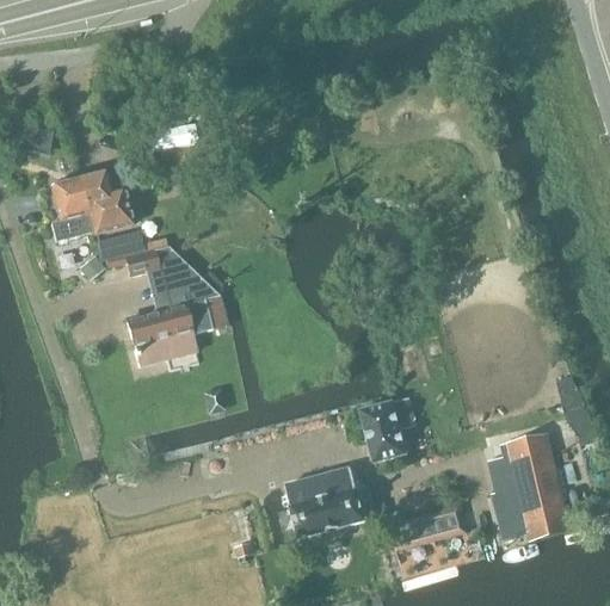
[(6,142),(48,152),(54,128),(12,118),(6,142)]
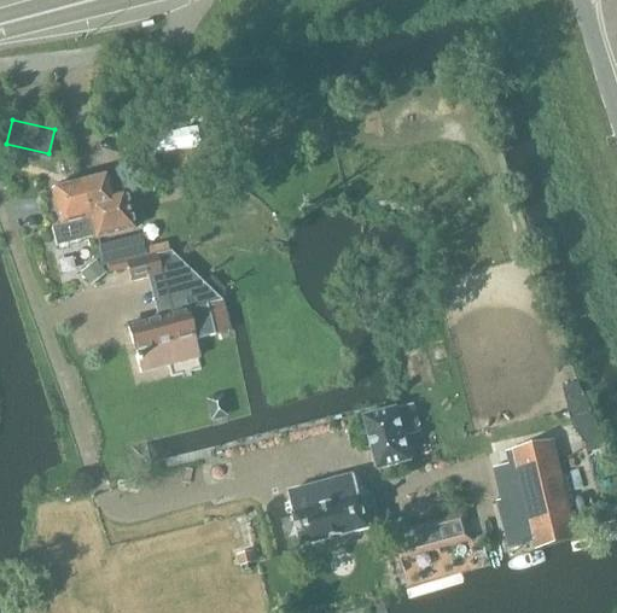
[(92,229),(94,237),(134,227),(126,190),(114,192),(110,173),(105,174),(102,171),(95,173),(93,176),(81,179),(92,229)]
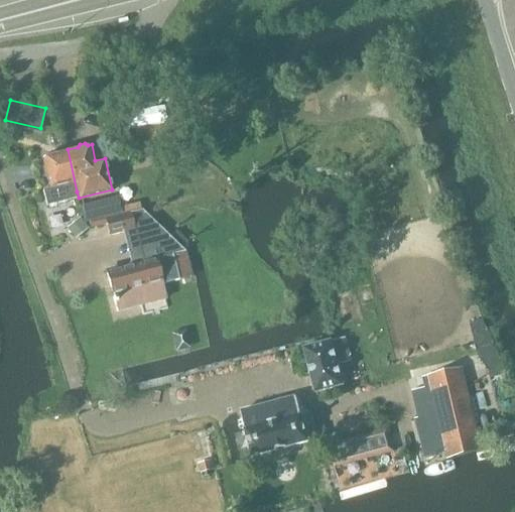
[(68,194),(77,192),(68,149),(57,152),(54,150),(48,151),(47,154),(43,155),(50,184),(65,181),(68,194)]
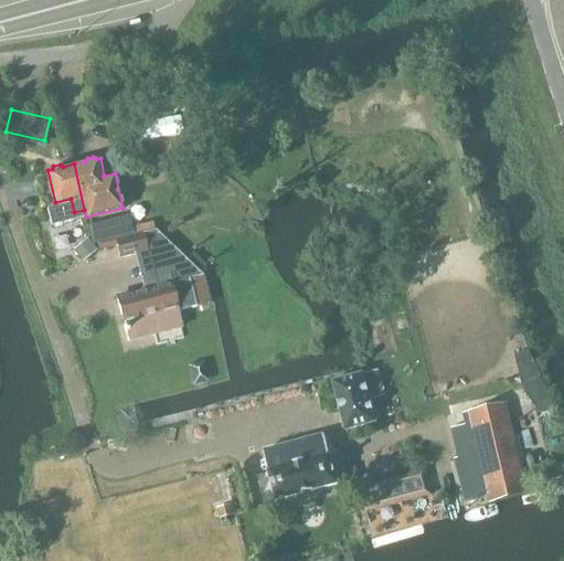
[(97,217),(103,237),(134,230),(128,209),(97,217)]
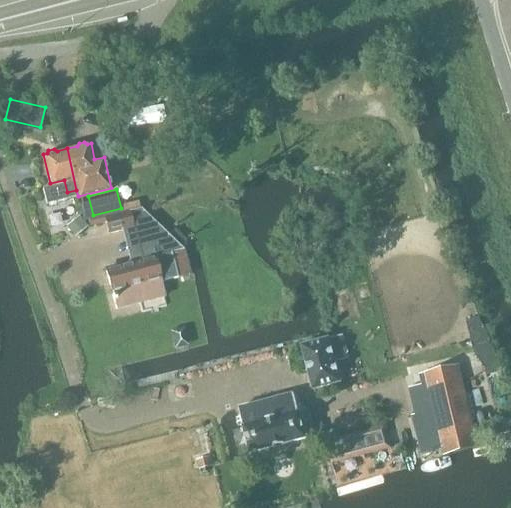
[(138,285),(161,279),(178,274),(172,250),(184,247),(141,205),(105,214),(109,230),(133,224),(141,256),(106,265),(117,306),(141,299),(138,285)]
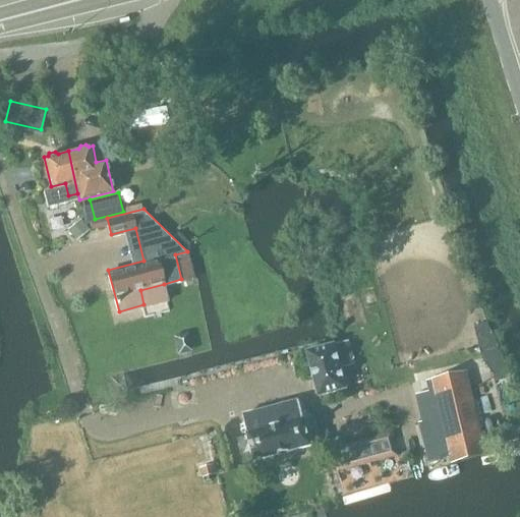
[(78,215),(68,226),(79,236),(90,225),(78,215)]
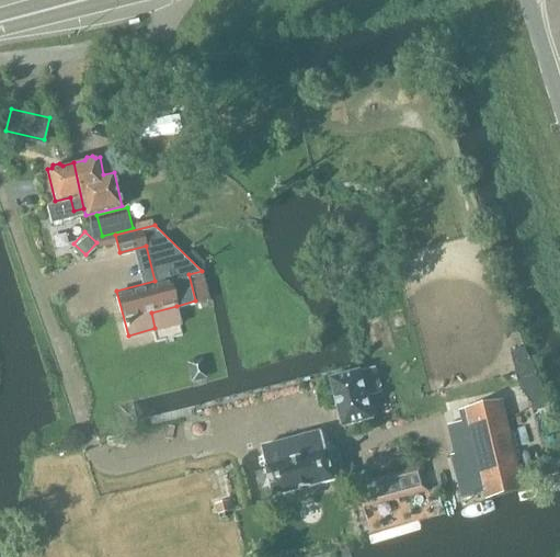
[(548,395),(533,359),(526,361),(521,349),(514,351),(534,400),(548,395)]
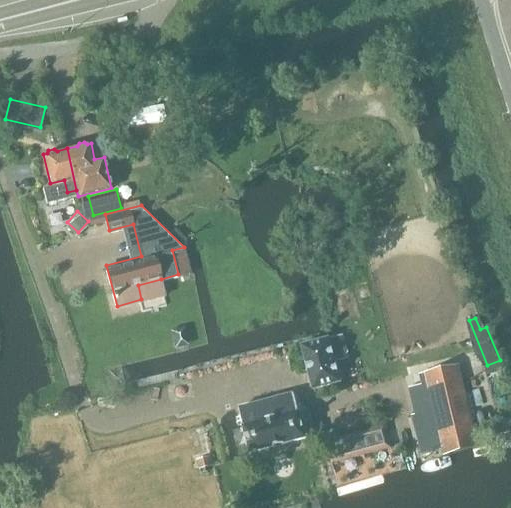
[(337,356),(349,353),(343,330),(331,333),(337,356)]
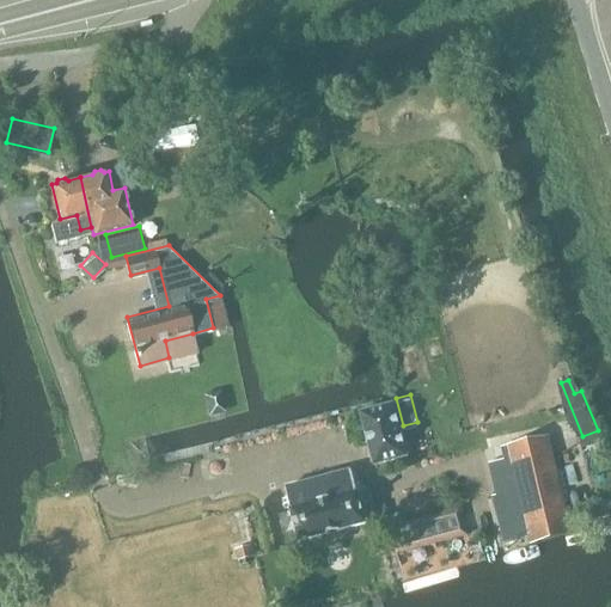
[(362,410),(376,463),(408,454),(395,402),(362,410)]
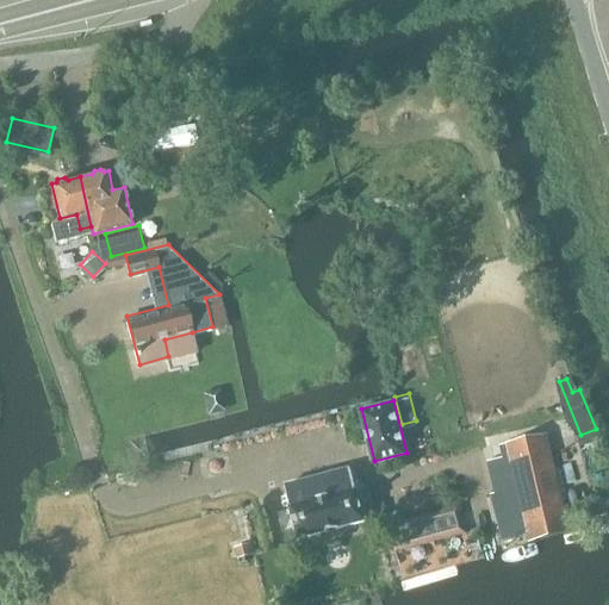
[(507,441),(530,540),(571,529),(547,431),(507,441)]
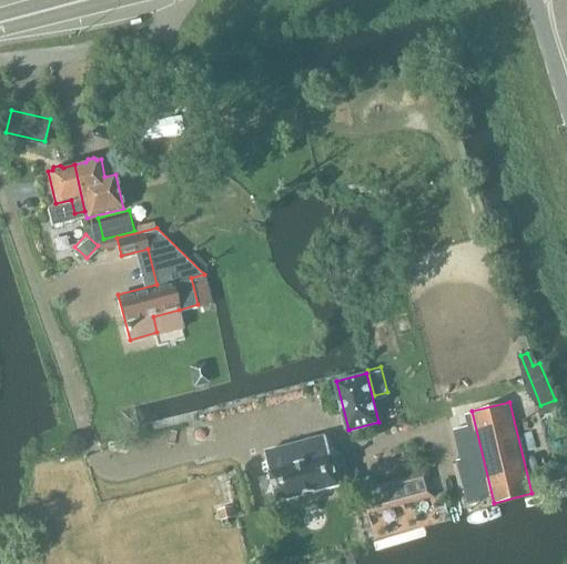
[(281,499),(337,484),(340,484),(327,434),(265,451),(279,500),(281,500),(281,499)]
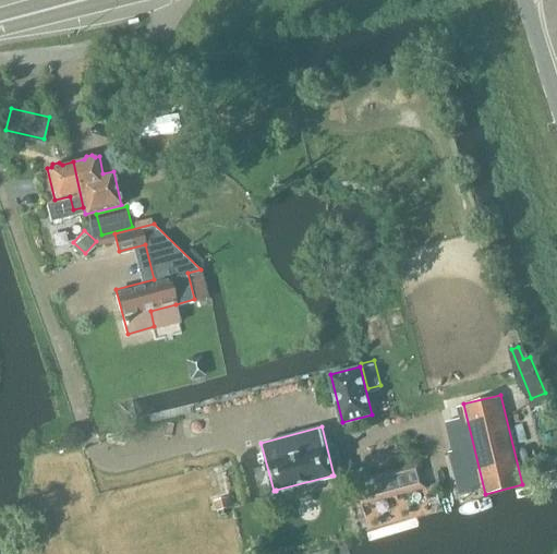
[(456,432),(458,443),(467,441),(463,431),(456,432)]
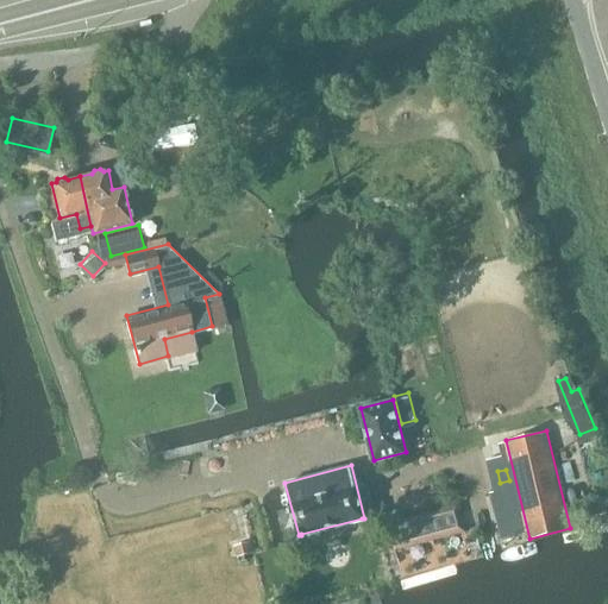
[(458,503),(388,521),(395,547),(465,528),(458,503)]
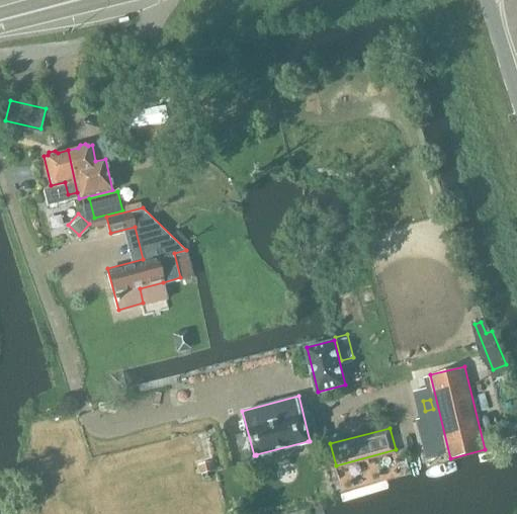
[(211,460),(201,462),(203,470),(212,467),(211,460)]
